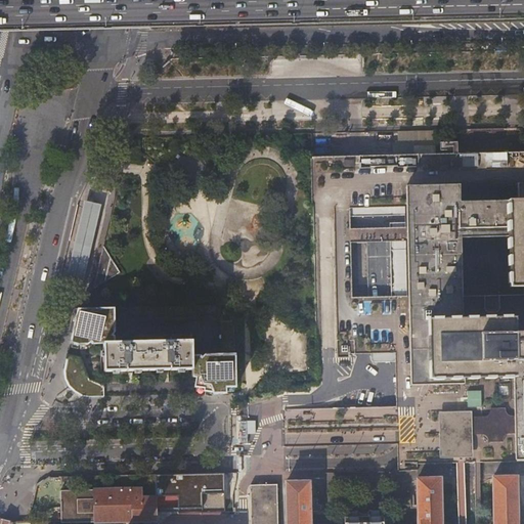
[(523,153),(312,158),(313,210),(334,210),(337,354),(395,353),(397,463),(516,461),(523,460),(523,153)]
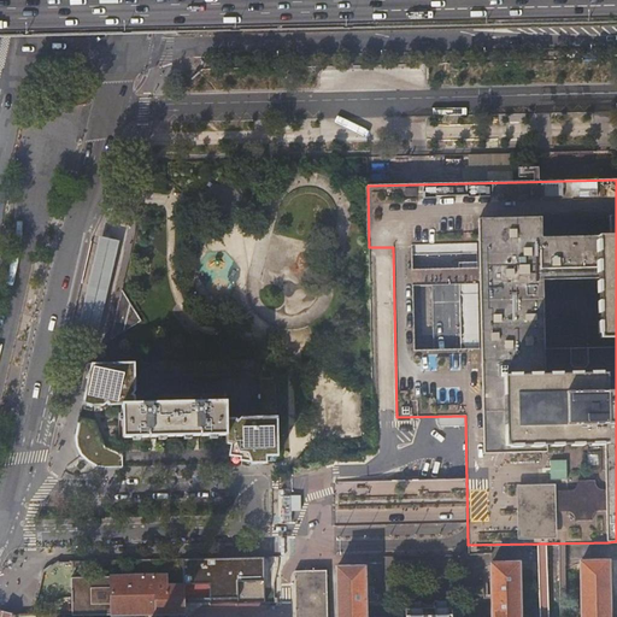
[(122,241),(101,238),(80,329),(99,334),(122,241)]
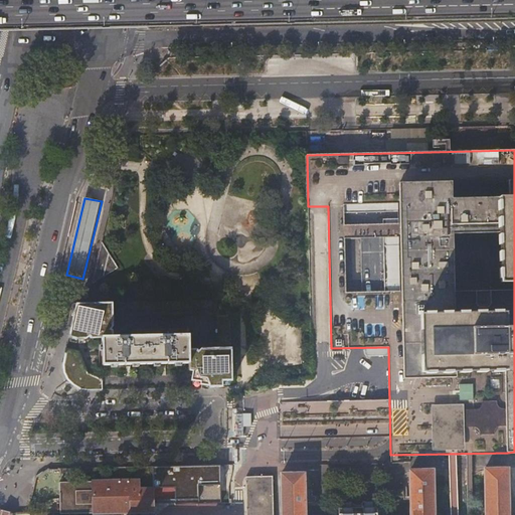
[(102,242),(93,284),(118,268),(110,254),(103,244),(102,242)]
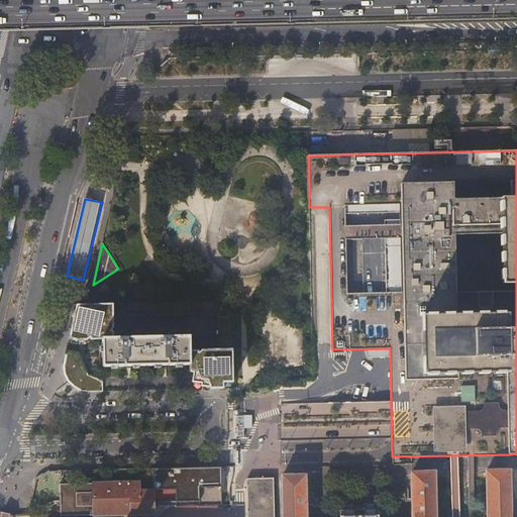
[(207,313),(218,313),(217,302),(207,303),(207,313)]
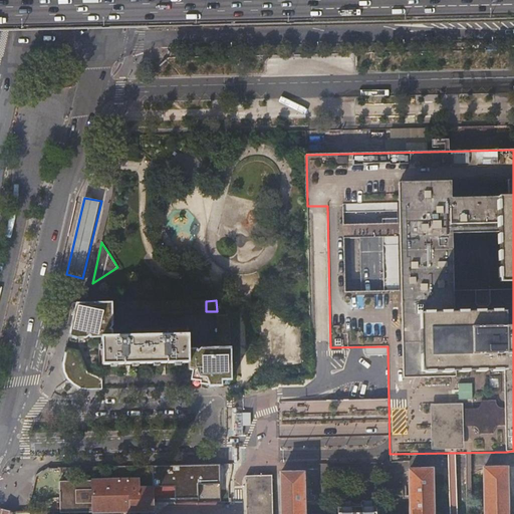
[(89,302),(76,303),(69,337),(78,339),(86,339),(89,337),(91,339),(102,338),(102,337),(113,336),(113,327),(113,326),(113,302),(89,302)]
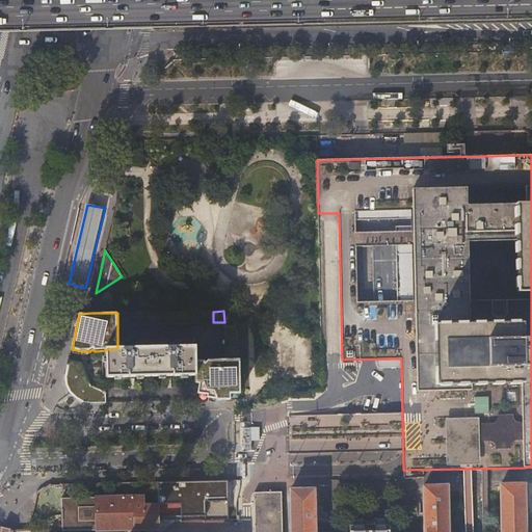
[(238,325),(225,325),(225,343),(237,343),(238,325)]
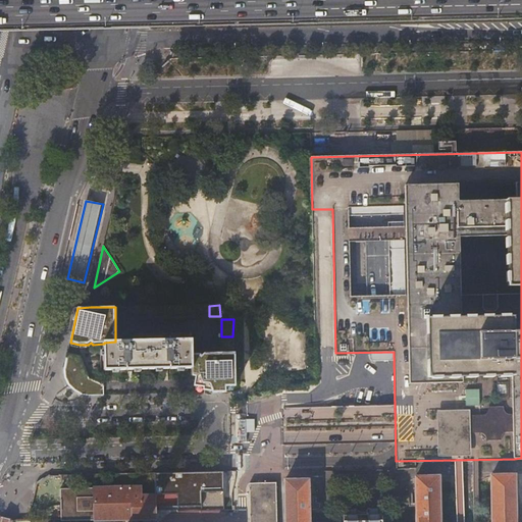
[(104,344),(104,371),(156,370),(190,369),(192,369),(191,355),(191,340),(115,342),(104,343),(104,344)]
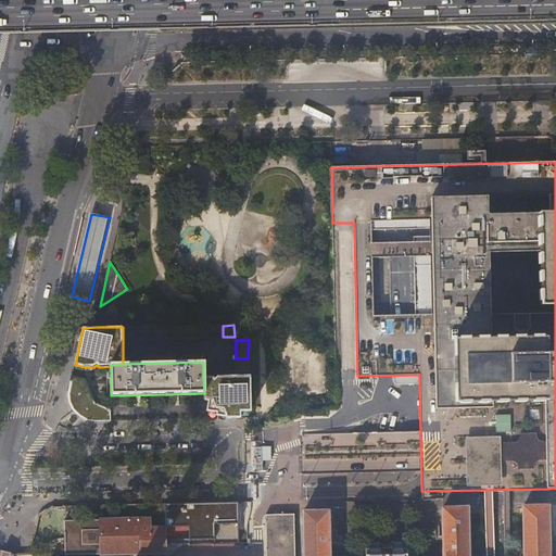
[(211,377),(203,378),(204,393),(202,393),(203,400),(206,401),(204,412),(214,414),(214,416),(224,418),(225,418),(240,418),(240,412),(250,411),(249,376),(216,377),(213,380),(211,377)]
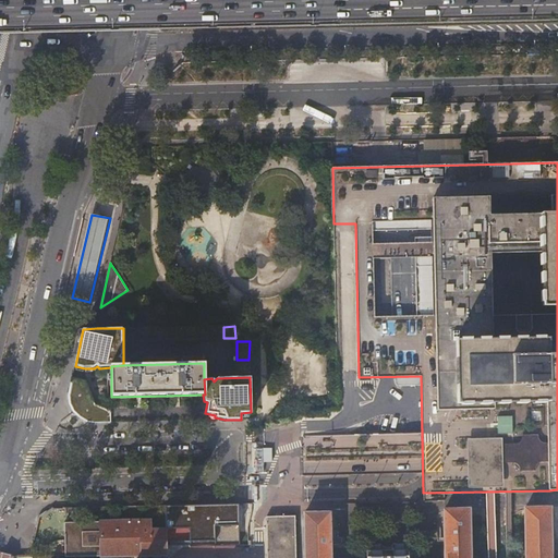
[(85,381),(72,378),(69,393),(69,398),(69,402),(70,403),(71,407),(73,411),(75,413),(77,415),(83,420),(88,422),(92,423),(95,423),(112,423),(111,412),(95,405),(85,381)]
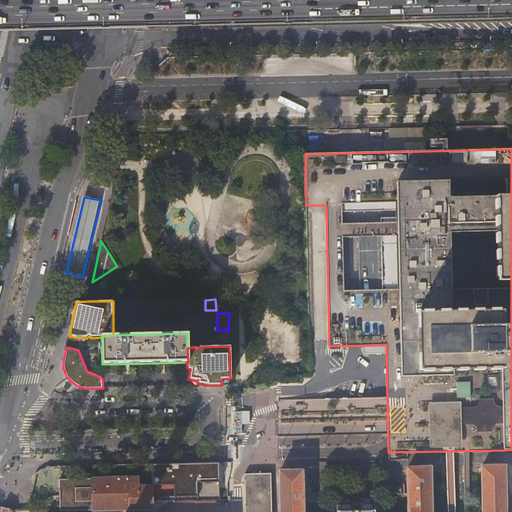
[(175,496),(176,501),(228,500),(230,500),(230,496),(228,496),(228,463),(152,464),(153,486),(153,497),(175,496)]
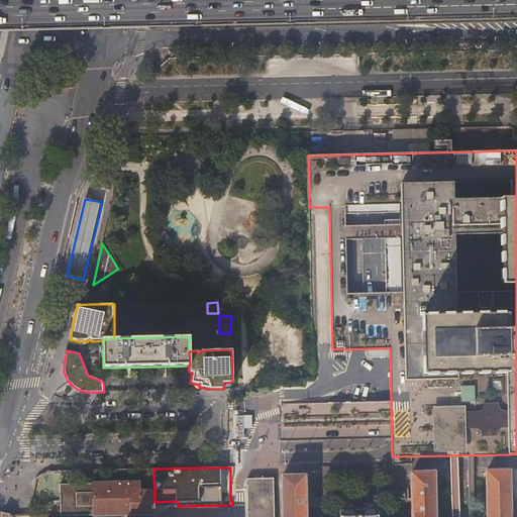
[(510,516),(509,471),(487,471),(487,516),(510,516)]
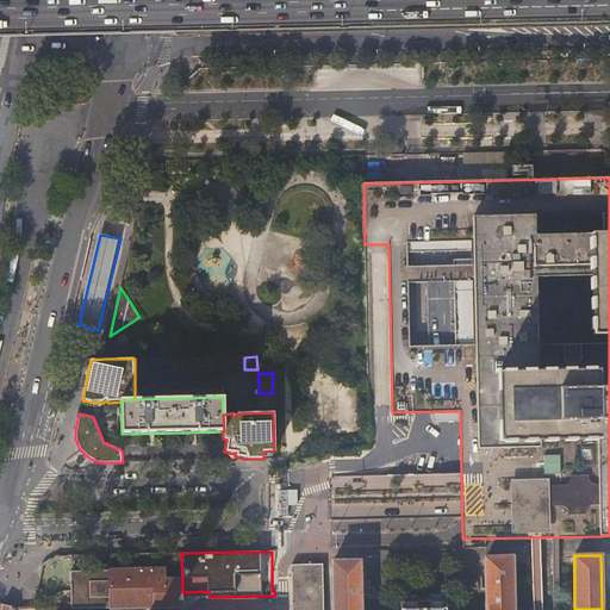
[(514,609),(512,558),(486,558),(486,609),(446,609),(447,598),(443,595),(430,593),(430,595),(427,598),(427,601),(421,601),(421,598),(417,596),(417,595),(405,595),(405,596),(402,599),(400,609),(361,609),(360,561),(334,561),(334,609),(514,609)]
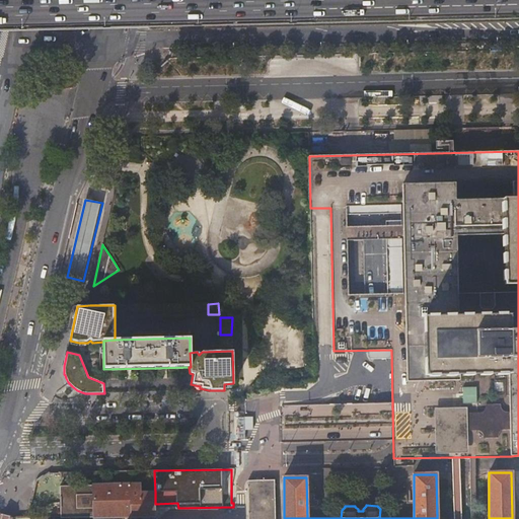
[(250,518),(278,518),(277,479),(249,479),(250,518)]
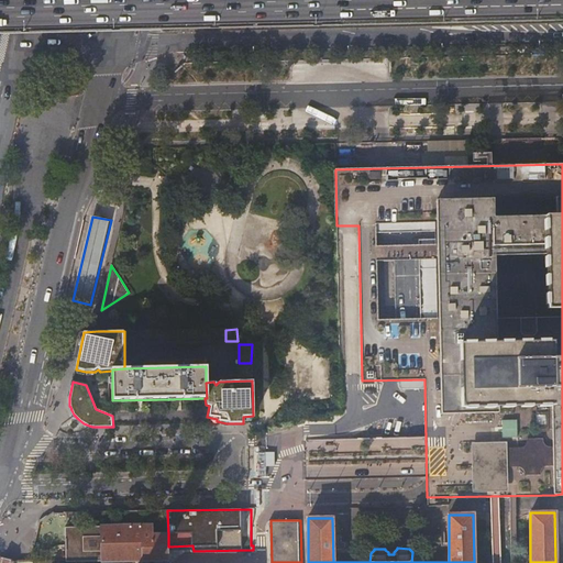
[(76,562),(83,562),(84,561),(168,559),(168,547),(168,534),(153,534),(152,525),(66,527),(66,561),(76,561),(76,562)]
